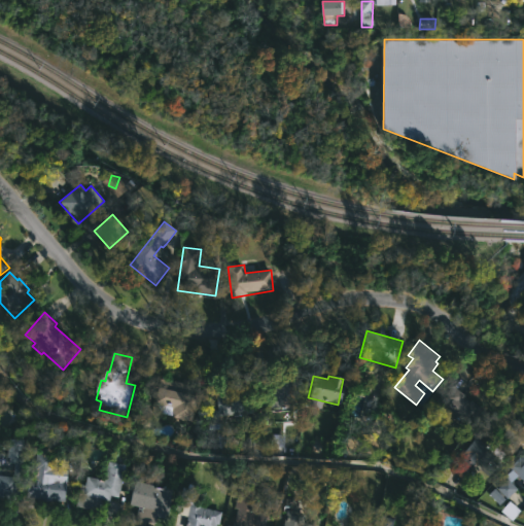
[(199,388),(190,421),(172,417),(172,414),(171,413),(172,408),(154,402),(161,378),(199,388)]
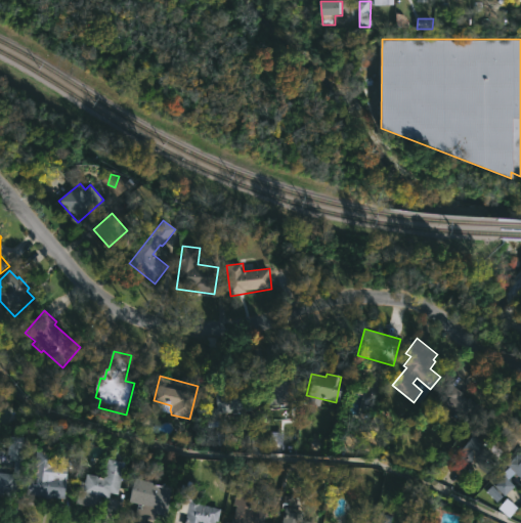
[(285,405),(269,406),(267,388),(279,386),(278,379),(296,377),(298,401),(285,403),(285,405)]
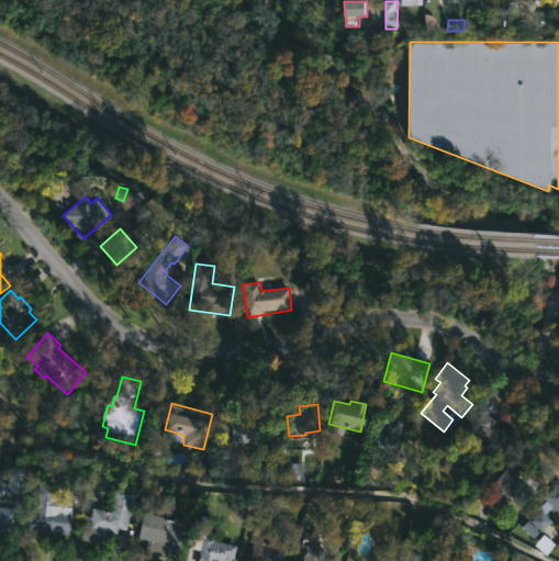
[(506,433),(496,445),(483,435),(479,440),(468,432),(482,412),(496,423),(495,424),(506,433)]
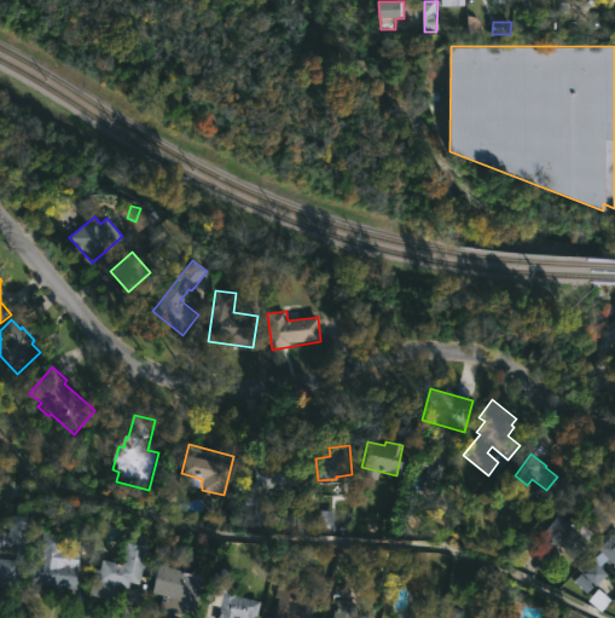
[(294,461),(295,468),(307,467),(307,477),(297,478),(297,485),(256,489),(255,463),(294,461)]
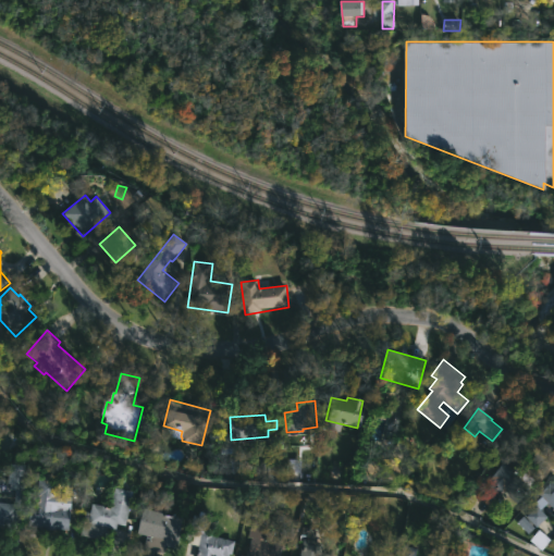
[(532,482),(518,501),(504,490),(494,503),(480,493),(504,460),(532,482)]
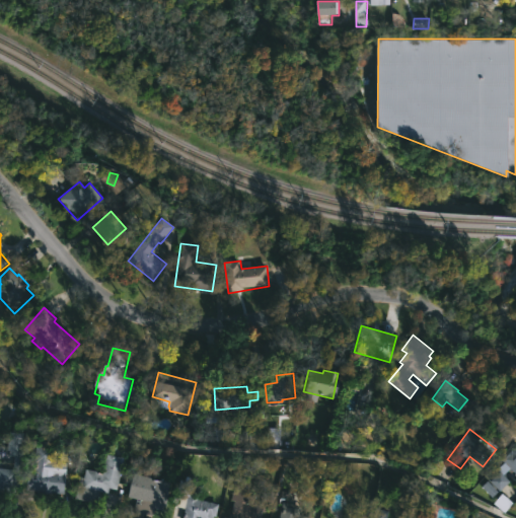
[(16,457),(15,469),(23,469),(25,434),(10,433),(9,457),(16,457)]
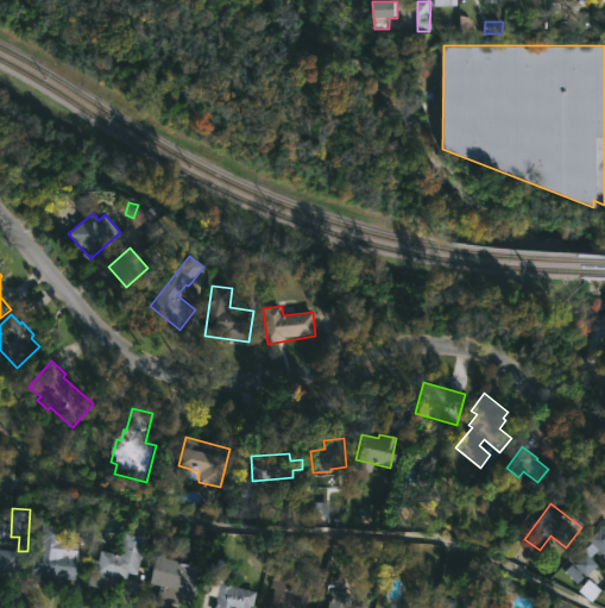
[(65,543),(70,545),(76,551),(77,556),(76,577),(32,575),(33,552),(42,553),(42,525),(61,525),(61,541),(65,543)]
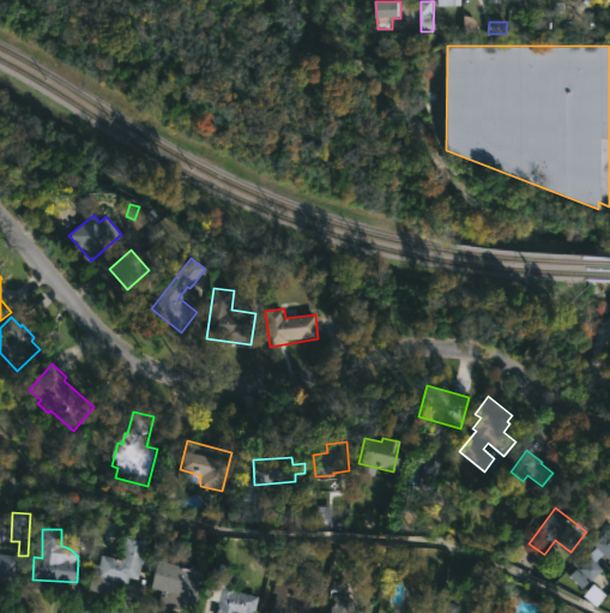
[(609,564),(593,547),(609,532),(609,564)]
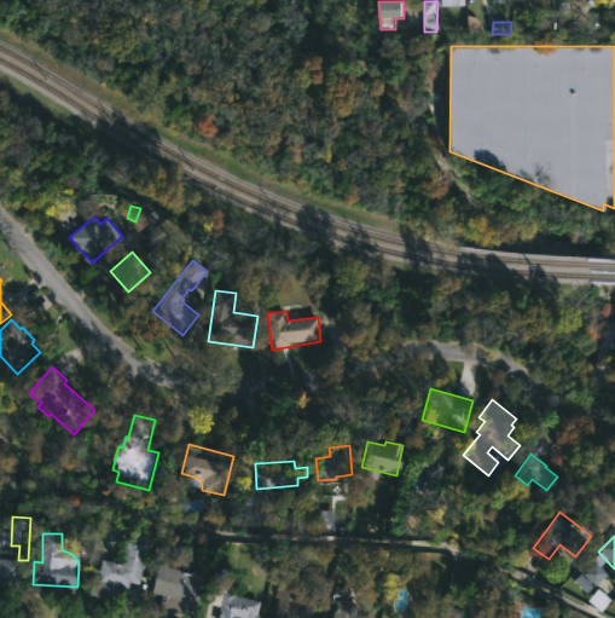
[(145,558),(140,585),(132,584),(131,589),(120,588),(117,601),(91,596),(96,571),(102,571),(104,561),(123,565),(127,543),(148,547),(145,558)]
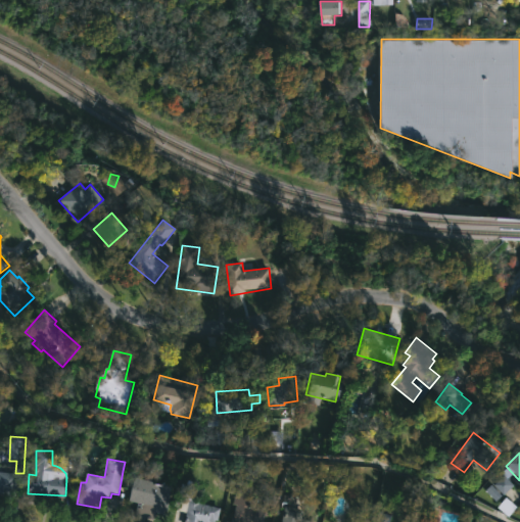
[(0,472),(16,474),(14,496),(0,494),(0,472)]
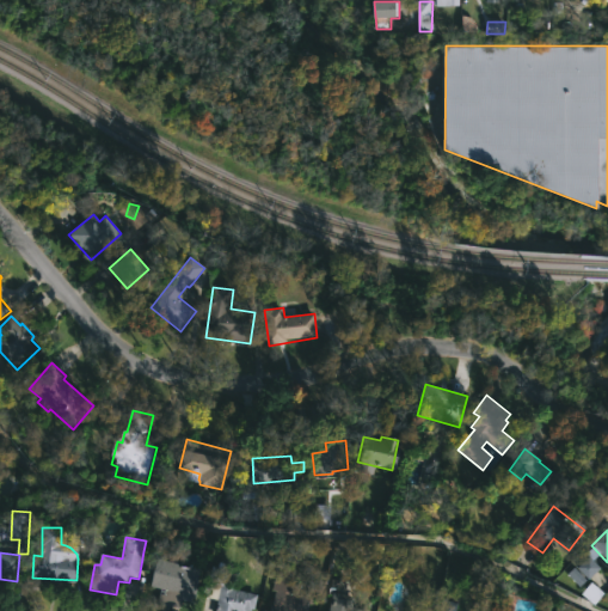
[(569,569),(578,586),(603,573),(595,558),(601,556),(600,553),(569,569)]
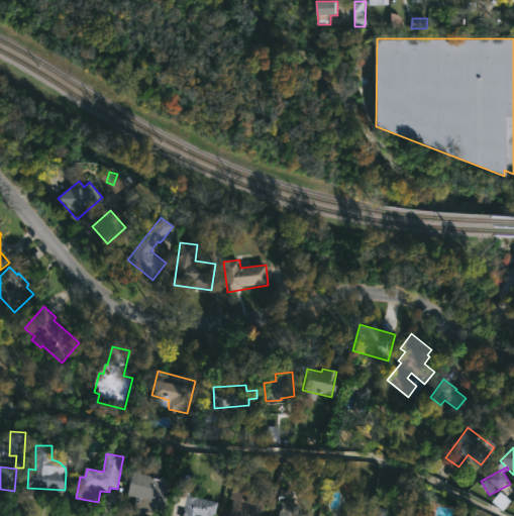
[(166,481),(160,503),(153,502),(151,511),(137,507),(139,499),(127,496),(133,472),(166,481)]
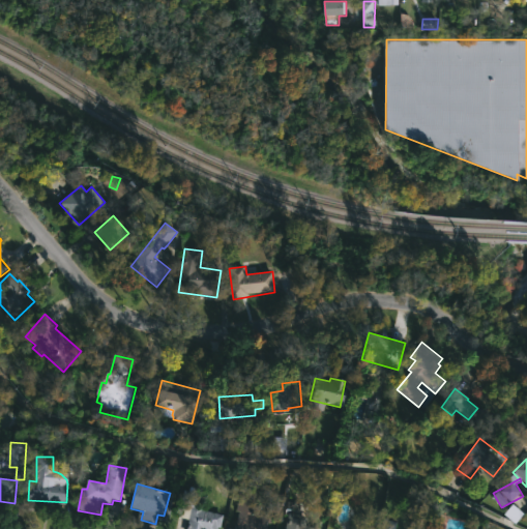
[(184,505),(196,506),(198,490),(186,489),(184,505)]
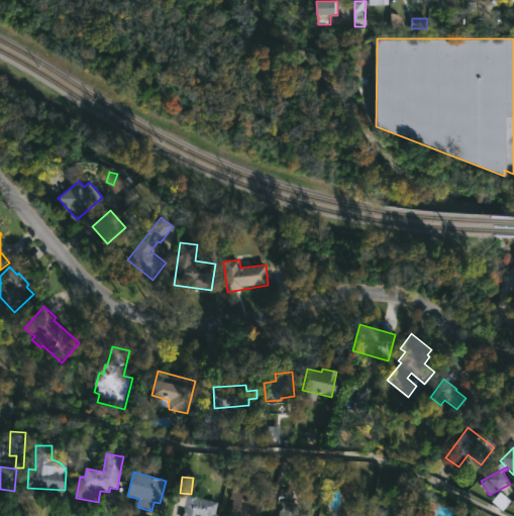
[(268,501),(265,511),(263,510),(261,515),(226,515),(237,477),(250,480),(247,493),(255,495),(255,499),(268,501)]
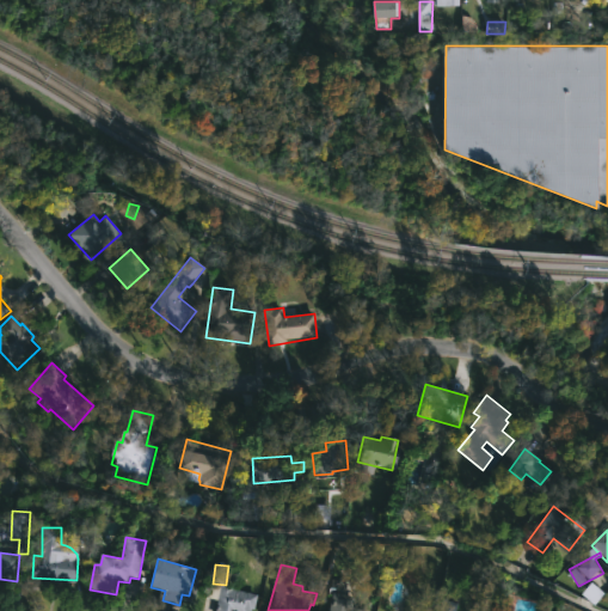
[(256,593),(251,610),(216,610),(222,586),(256,593)]
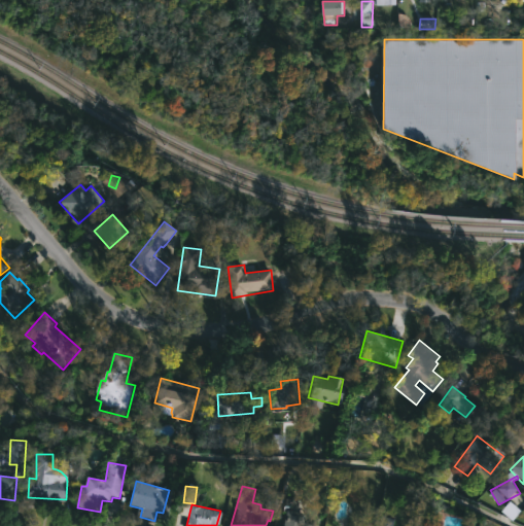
[(283,525),(287,511),(305,515),(303,523),(314,525),(283,525)]
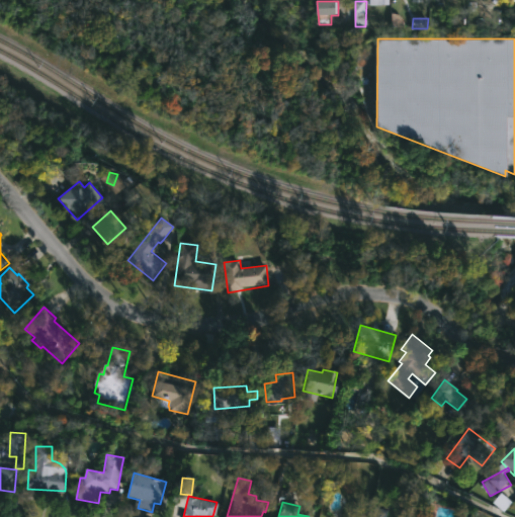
[(387,516),(389,511),(375,508),(372,516),(387,516)]
